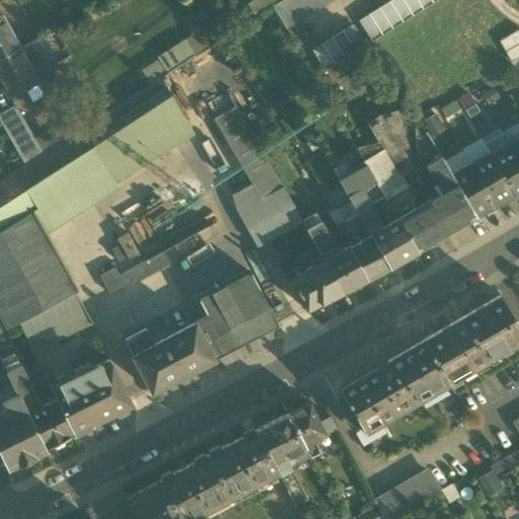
[(244,0),(253,13),(274,0),(244,0)]
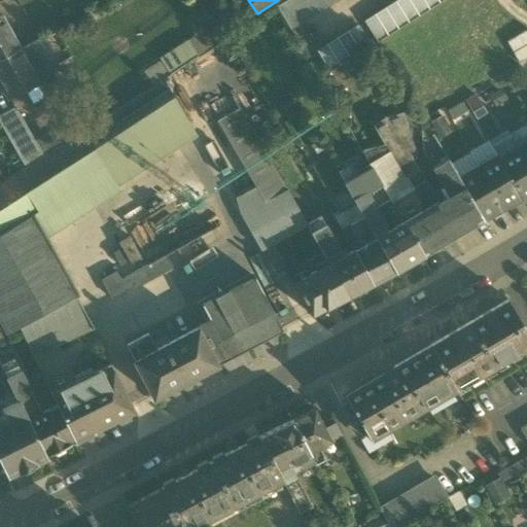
[(290,28),(323,7),(318,0),(286,0),(277,6),(290,28)]
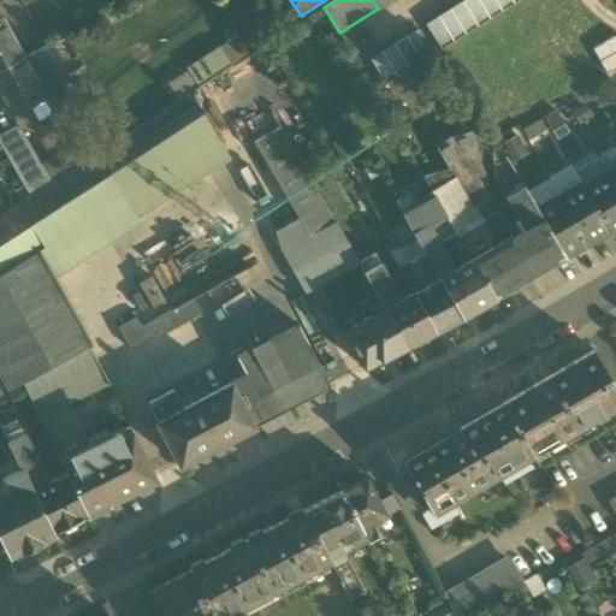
[(477,0),(465,0),(462,3),(478,27),(490,19),(477,0)]
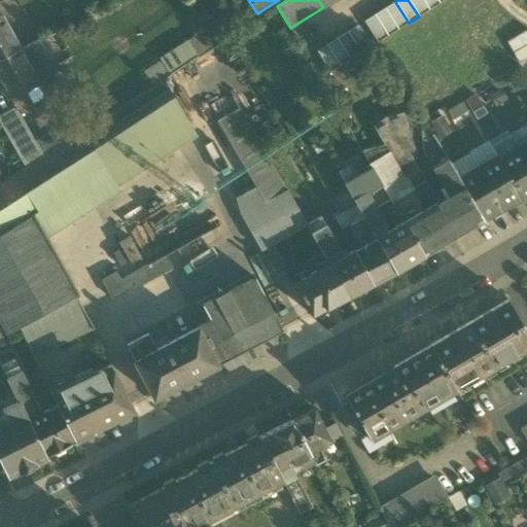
[(422,0),(408,0),(419,16),(429,9),(422,0)]
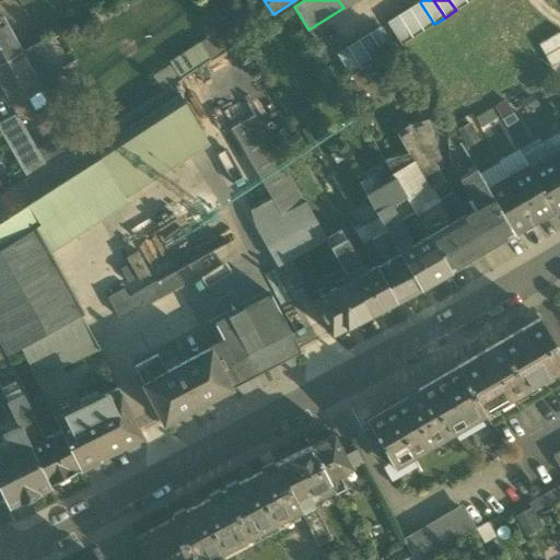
[(464,0),(448,0),(456,10),(467,3),(464,0)]
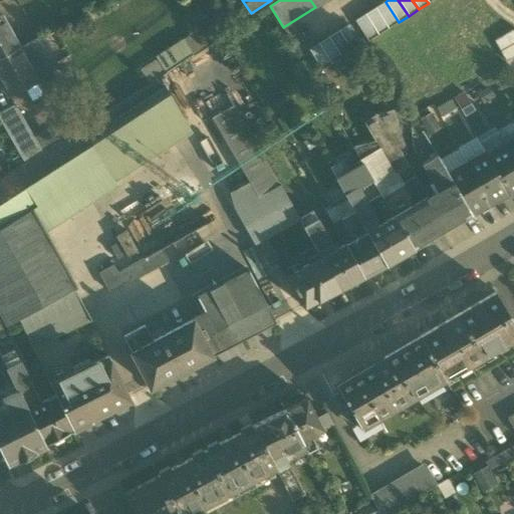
[(386,2),(375,8),(389,28),(399,22),(386,2)]
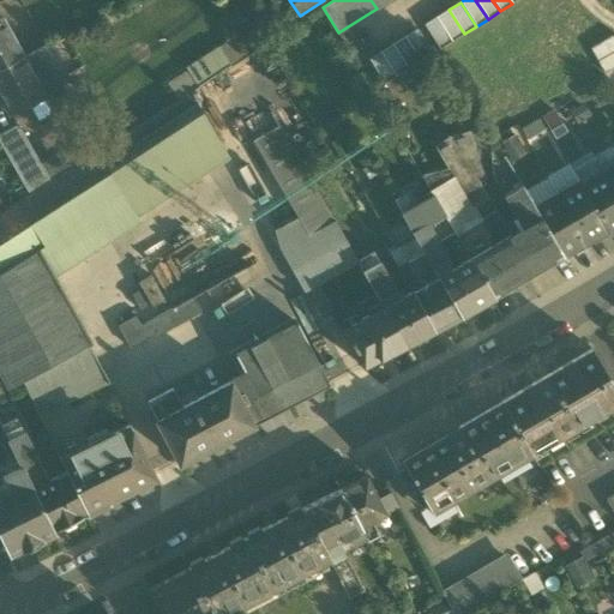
[(449,10),(437,17),(451,42),(464,34),(449,10)]
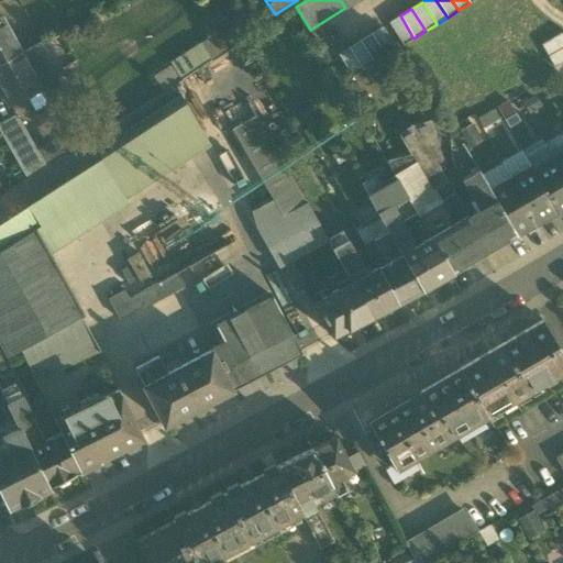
[(400,15),(389,23),(403,45),(414,39),(400,15)]
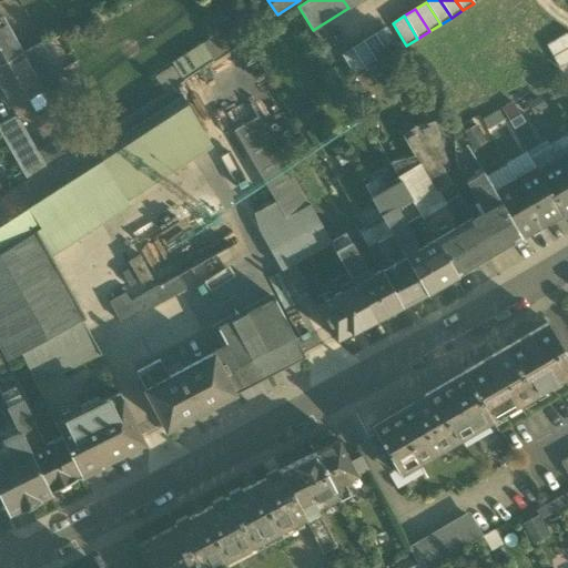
[(0,17),(0,64),(22,52),(2,17),(0,17)]
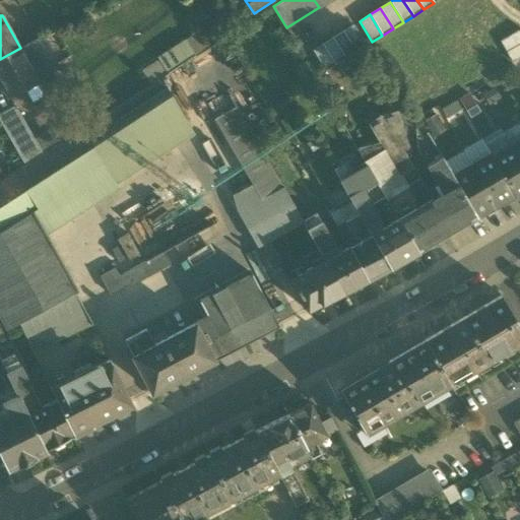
[(225,37),(231,46),(250,33),(245,24),(225,37)]
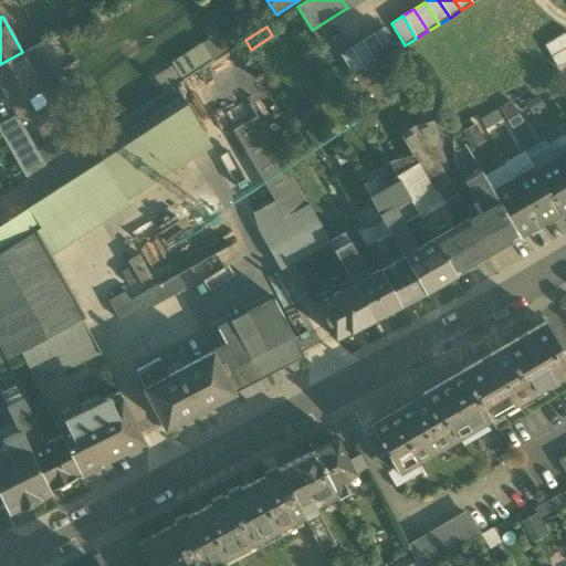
[(385,28),(374,34),(387,56),(398,50),(385,28)]
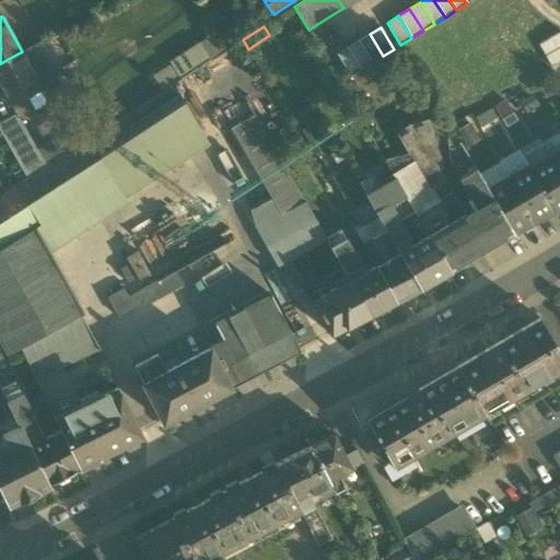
[(544,55),(559,46),(559,32),(539,45),(538,45),(544,55)]
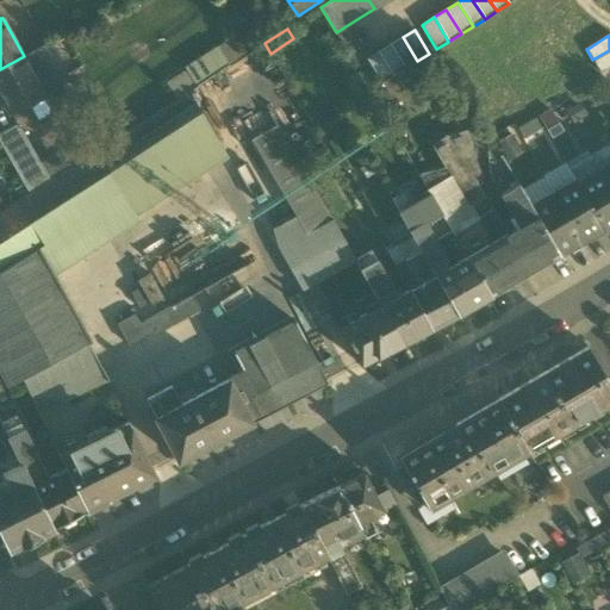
[(403,37),(391,44),(405,69),(417,61),(403,37)]
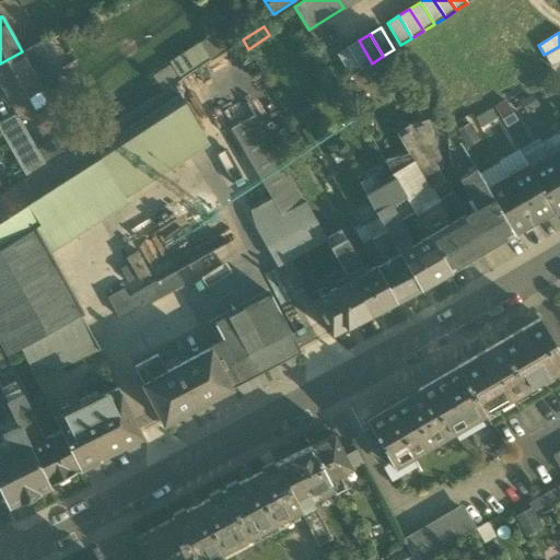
[(199,43),(210,60),(222,53),(211,35),(199,43)]
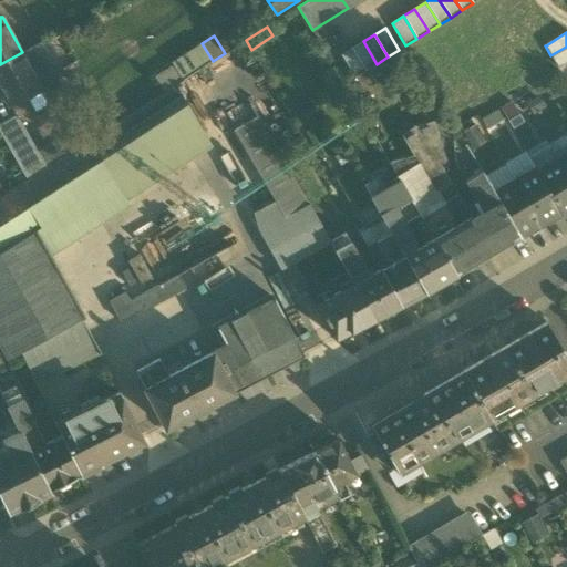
[(44,40),(22,52),(0,64),(0,89),(10,106),(23,99),(33,117),(54,106),(43,88),(64,75),(44,40)]
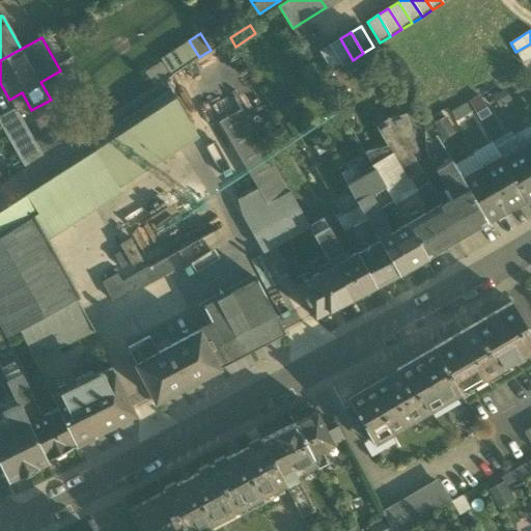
[(340,38),(330,45),(342,66),(353,60),(340,38)]
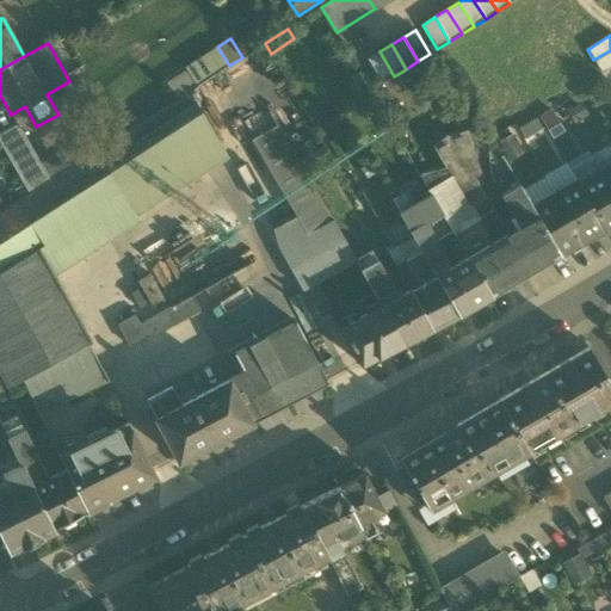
[(186,69),(197,87),(229,66),(217,47),(185,68),(186,69)]
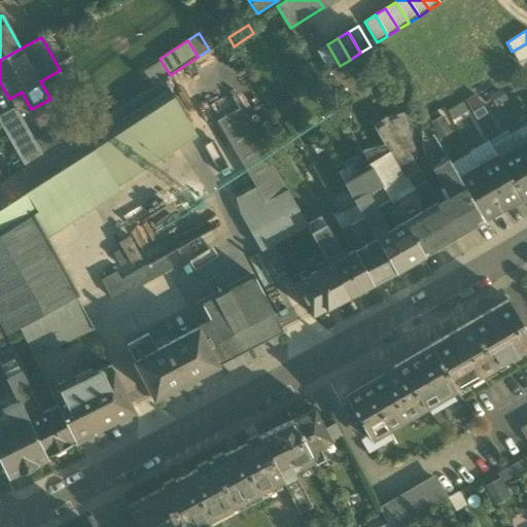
[(526,43),(512,51),(519,64),(526,59),(526,43)]
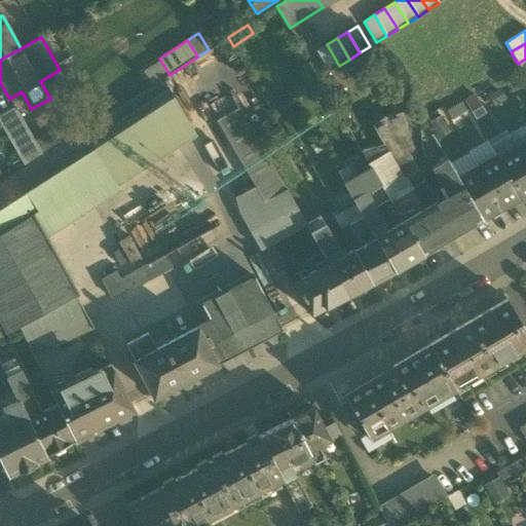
[(327,44),(316,51),(329,72),(339,66),(327,44)]
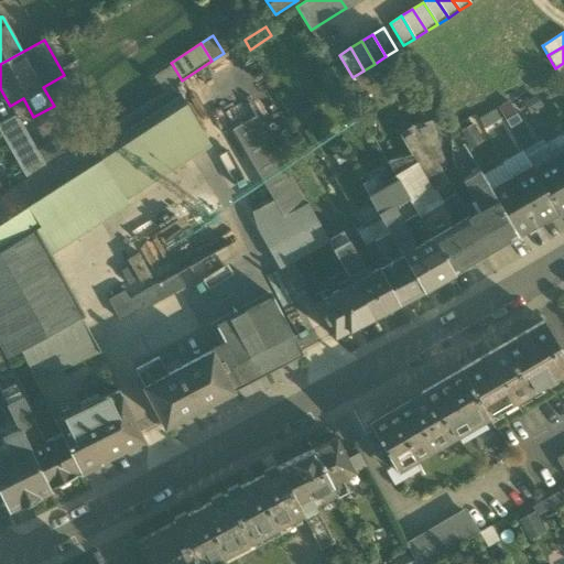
[(153,76),(163,91),(175,85),(182,80),(172,64),(153,76)]
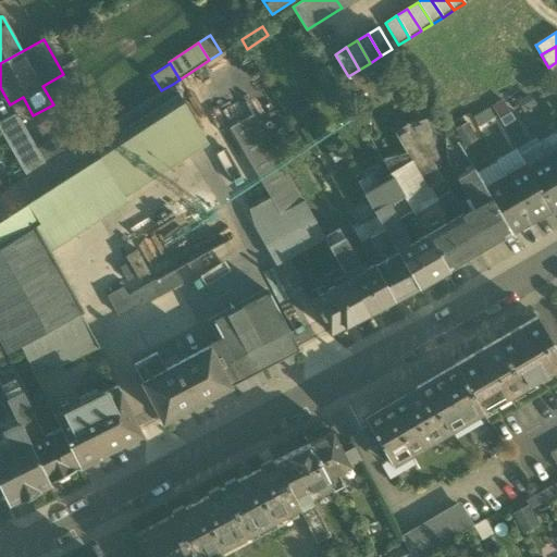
[(161,90),(94,135),(100,146),(178,95),(173,84),(161,90)]
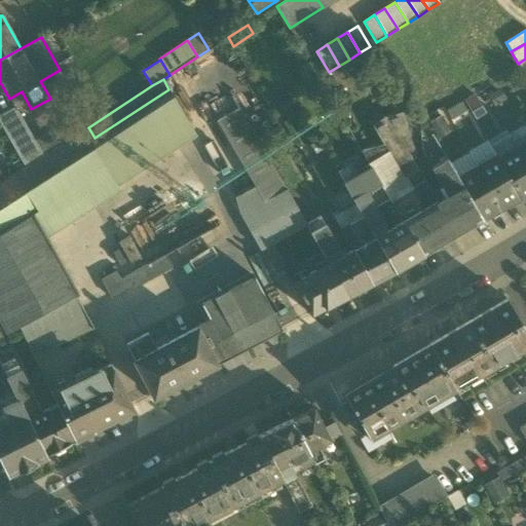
[(95,138),(88,127),(84,129),(107,164),(119,184),(196,135),(168,89),(95,138)]
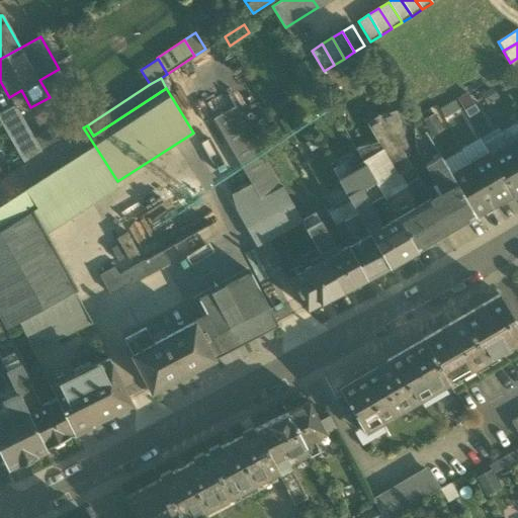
[(493,88),(481,94),(487,106),(499,99),(493,88)]
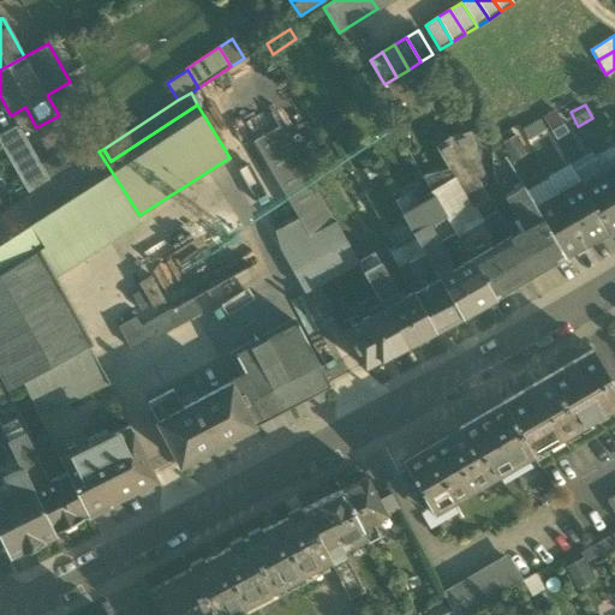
[(543,118),(549,129),(555,141),(568,133),(555,111),(543,118)]
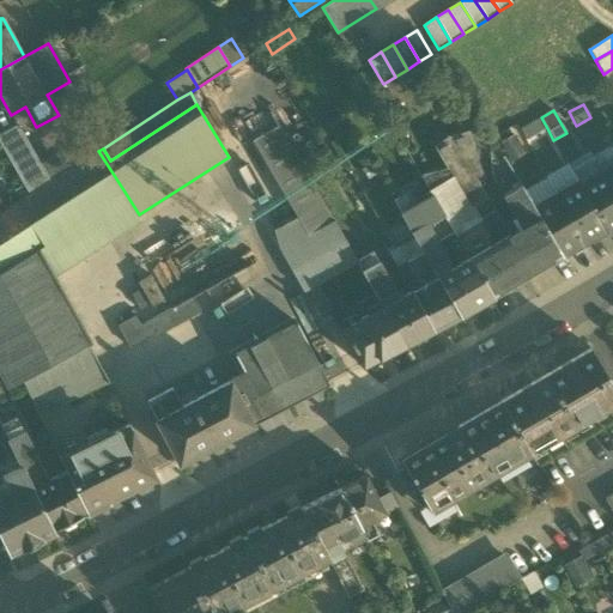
[(519,131),(525,140),(547,128),(541,117),(519,131)]
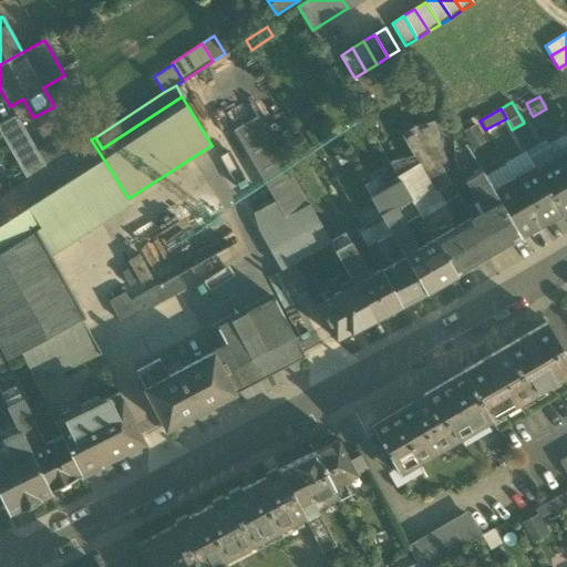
[(0,125),(0,133),(11,152),(31,141),(18,116),(0,125)]
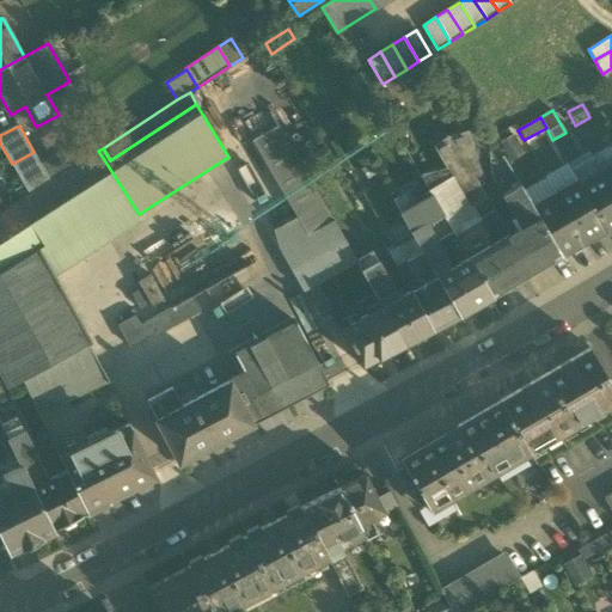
[(273,231),(279,250),(332,220),(277,126),(251,140),(297,218),(273,231)]
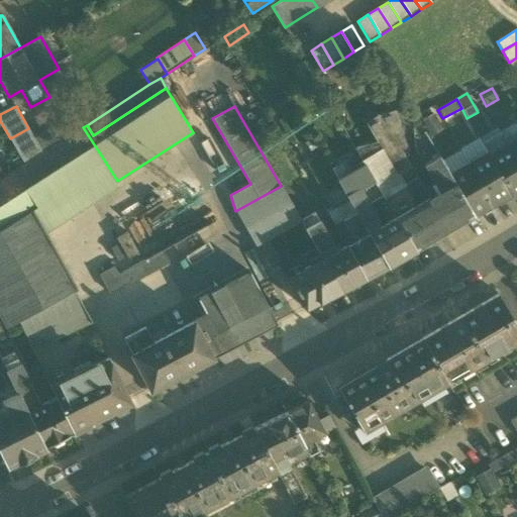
[(382,149),(397,176),(411,168),(403,153),(408,151),(396,110),(376,116),(365,122),(376,142),(381,150),(382,149)]
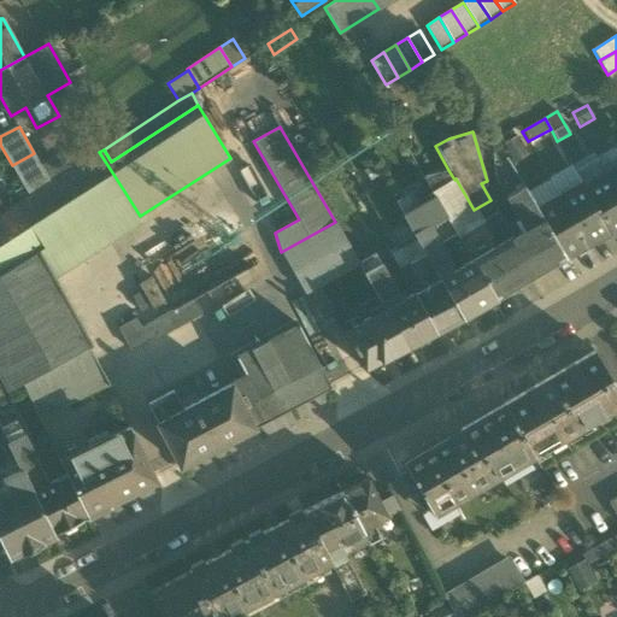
[(518,136),(504,144),(513,162),(528,154),(518,136)]
